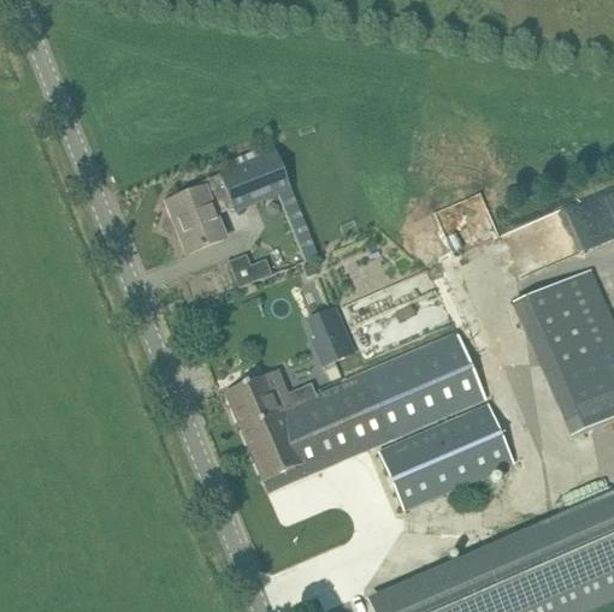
[(319,254),(278,150),(202,180),(205,185),(169,201),(178,224),(181,224),(193,249),(190,250),(190,251),(225,236),(214,208),(232,201),(235,208),(277,191),(306,259),(319,254)]
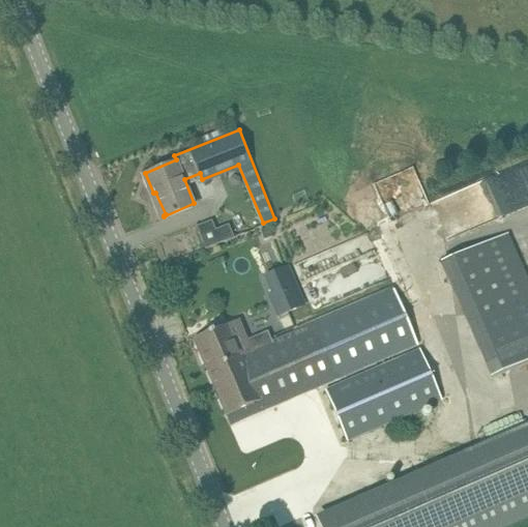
[(230,220),(216,225),(212,215),(196,223),(205,245),(235,233),(230,220)]
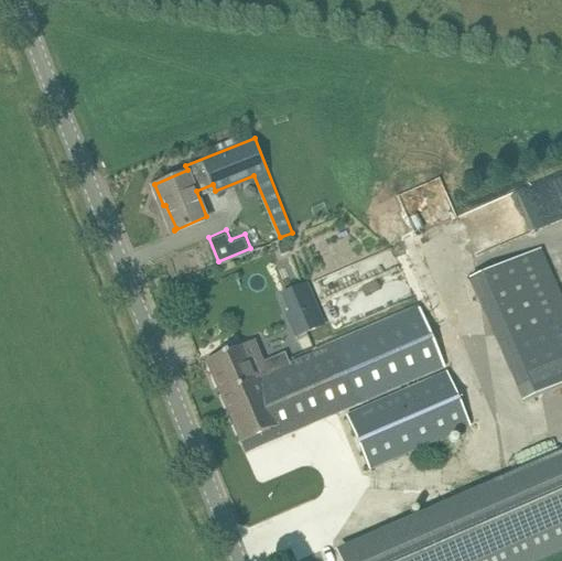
[(561,291),(541,246),(519,256),(561,353),(561,291)]
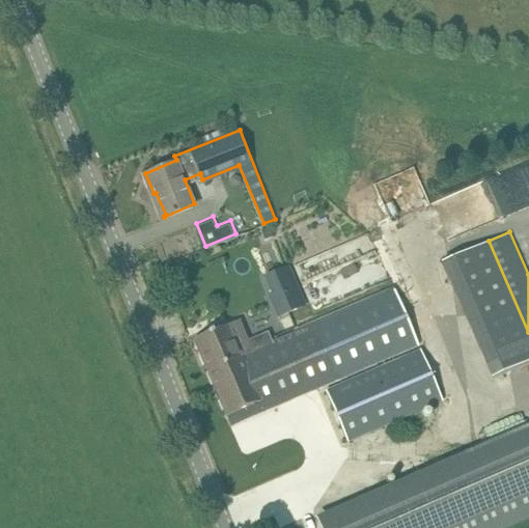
[(300,282),(278,292),(287,313),(308,304),(300,282)]
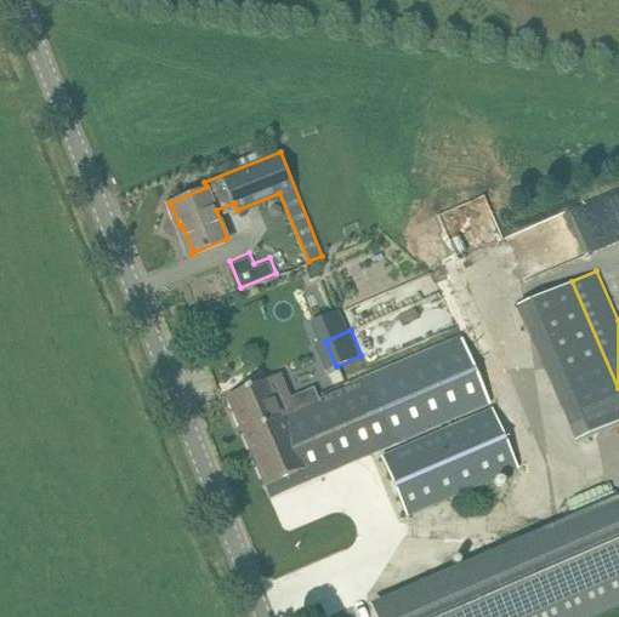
[(280,373),(268,378),(228,395),(267,484),(274,480),(279,492),(492,400),(464,337),(307,405),(301,392),(291,396),(280,373)]
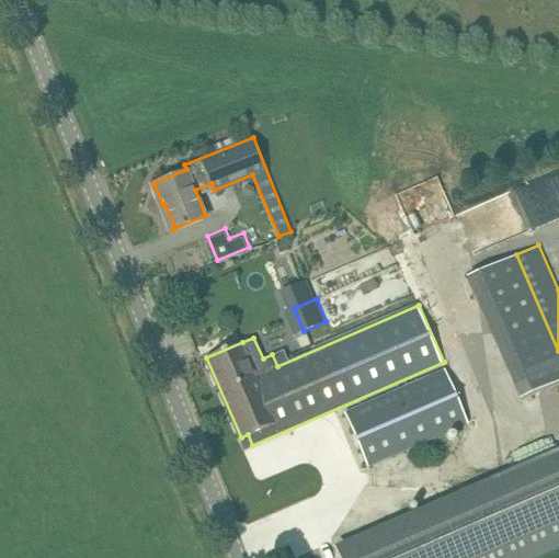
[(468,421),(446,368),(346,411),(369,464),(468,421)]
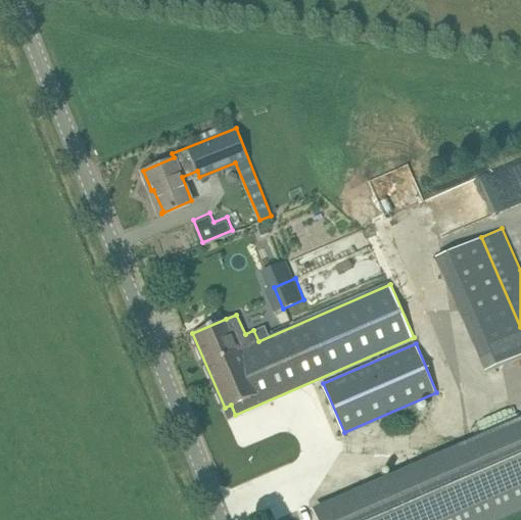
[(485,519),(520,505),(520,422),(315,512),(318,519),(485,519)]
